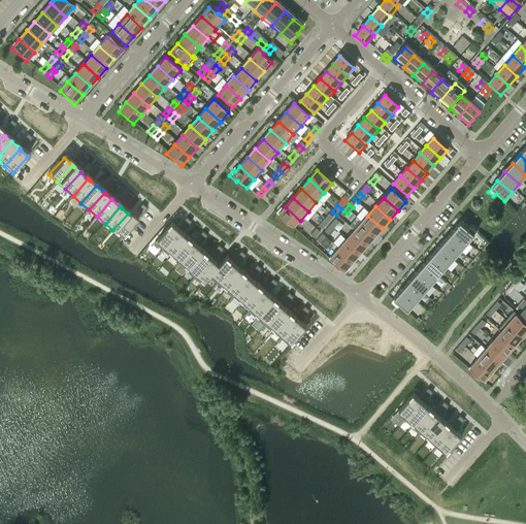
[(140,207),(134,214),(138,218),(144,211),(140,207)]
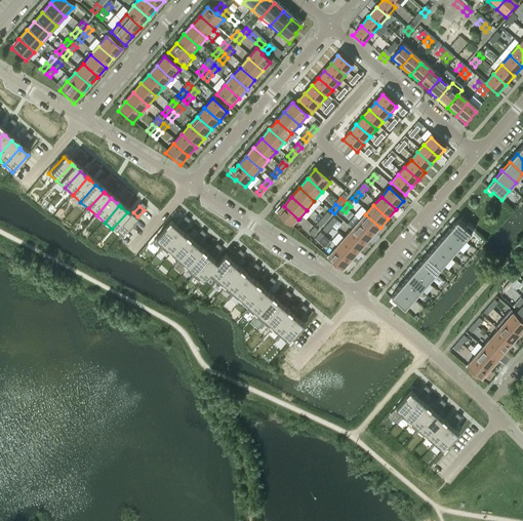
[(298,219),(284,206),(279,211),(278,210),(273,215),(281,223),(282,221),(290,228),(298,219)]
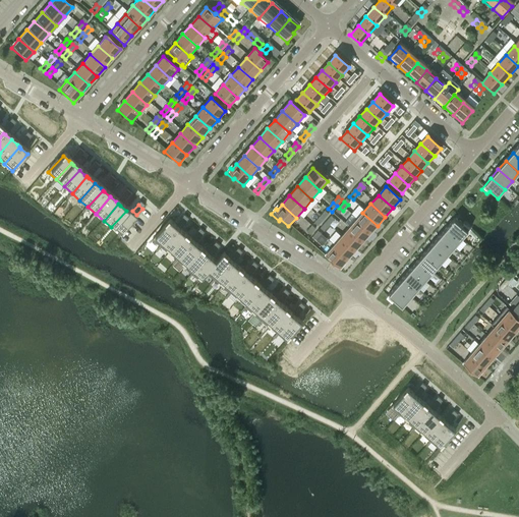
[(343,211),(339,208),(334,214),(337,217),(343,211)]
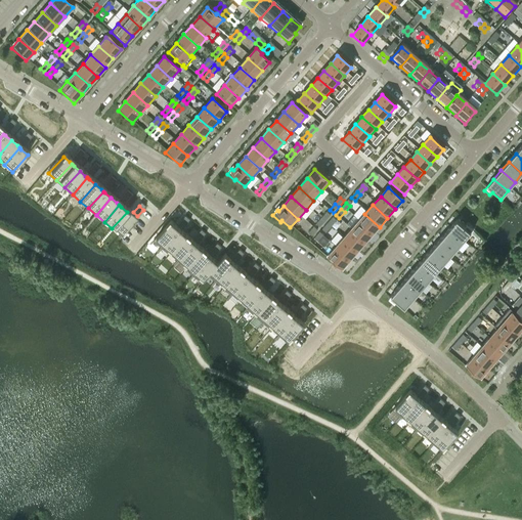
[(127,212),(112,228),(120,235),(135,219),(127,212)]
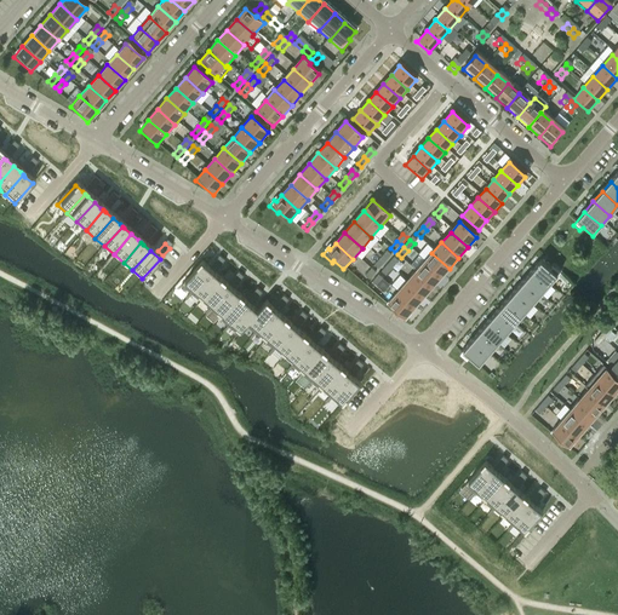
[(423,264),(440,279),(450,269),(431,253),(423,264)]
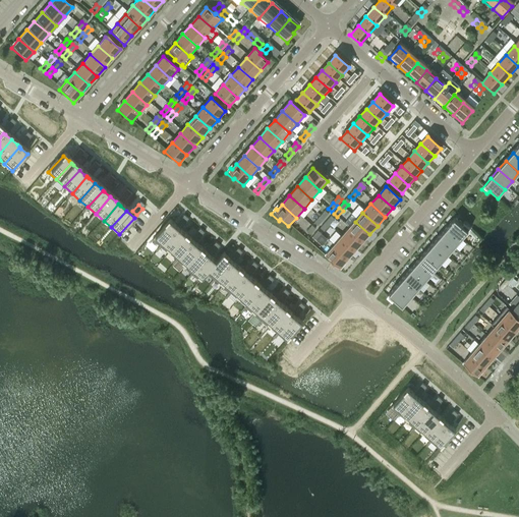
[(323,214),(318,220),(322,223),(327,217),(323,214)]
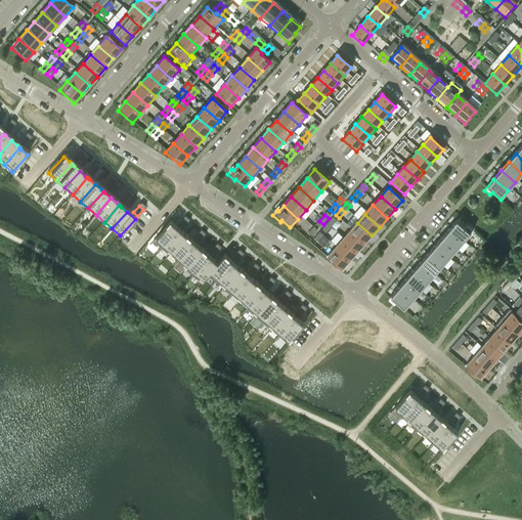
[(331,220),(325,226),(330,229),(335,223),(331,220)]
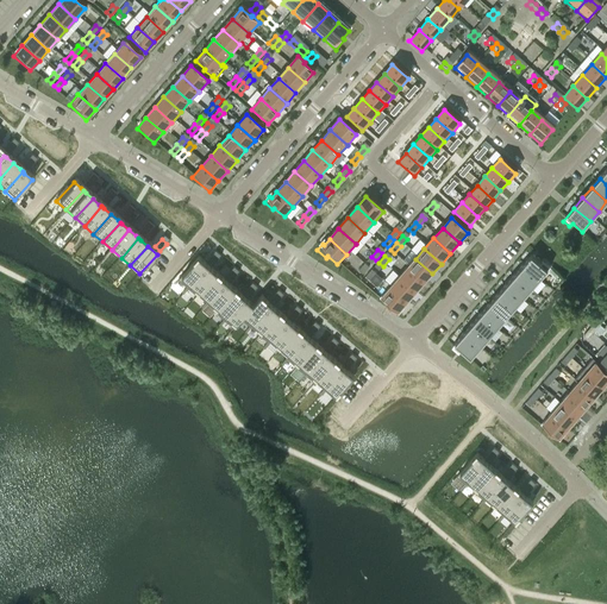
[(369,268),(376,260),(371,257),(365,264),(369,268)]
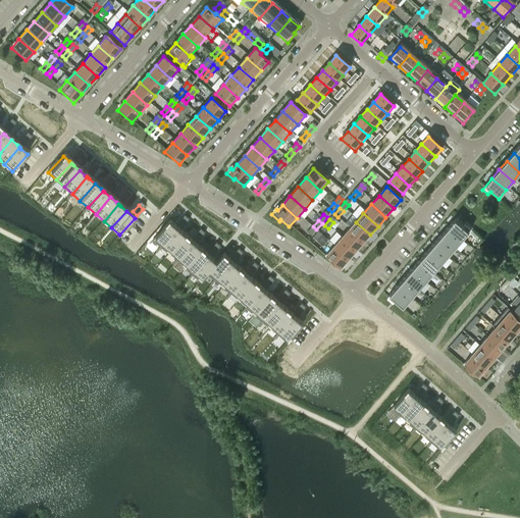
[(460,242),(470,230),(464,225),(461,228),(454,221),(447,230),(460,242)]
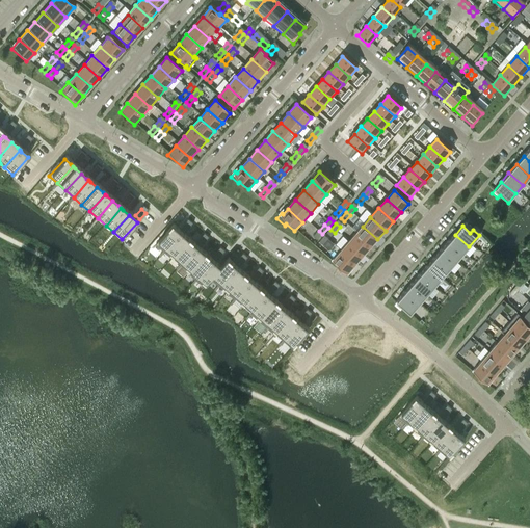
[(173,227),(157,244),(165,252),(181,234),(179,232),(173,227)]
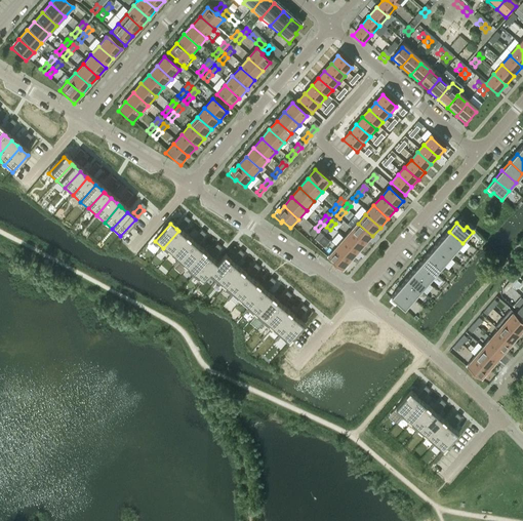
[(365,245),(372,236),(358,224),(350,232),(365,245)]
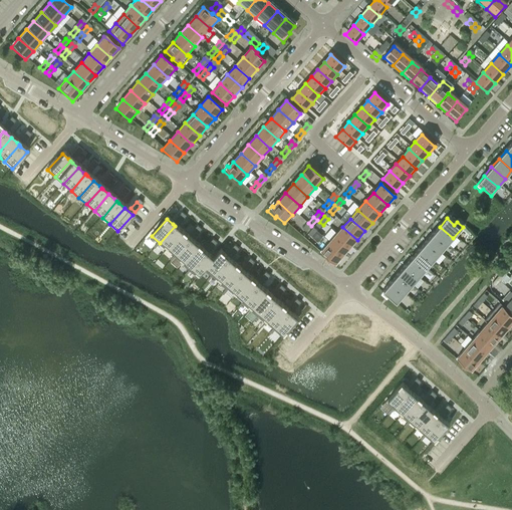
[(317,231),(323,225),(319,222),(314,228),(317,231)]
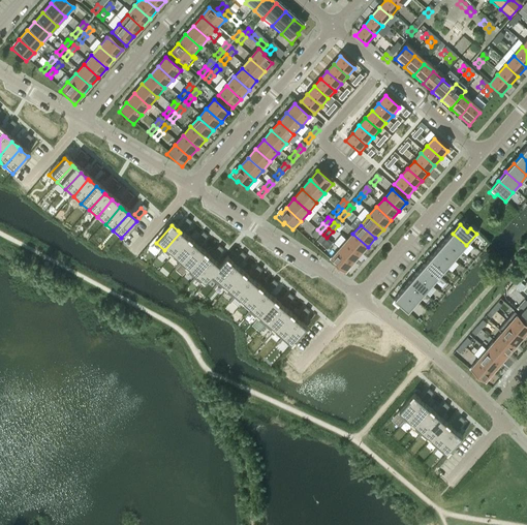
[(180,233),(164,250),(173,256),(187,240),(182,235),(180,233)]
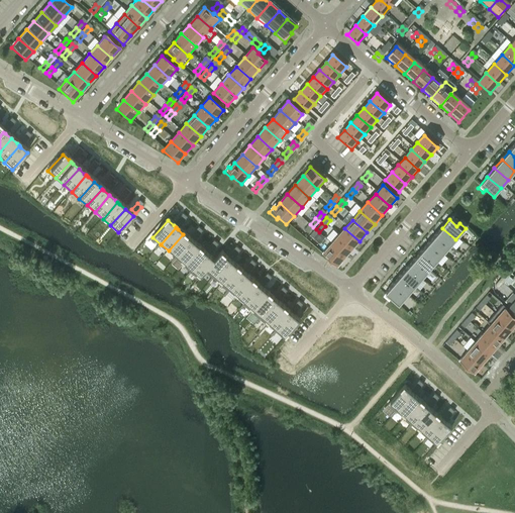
[(311,230),(308,227),(302,233),(306,236),(311,230)]
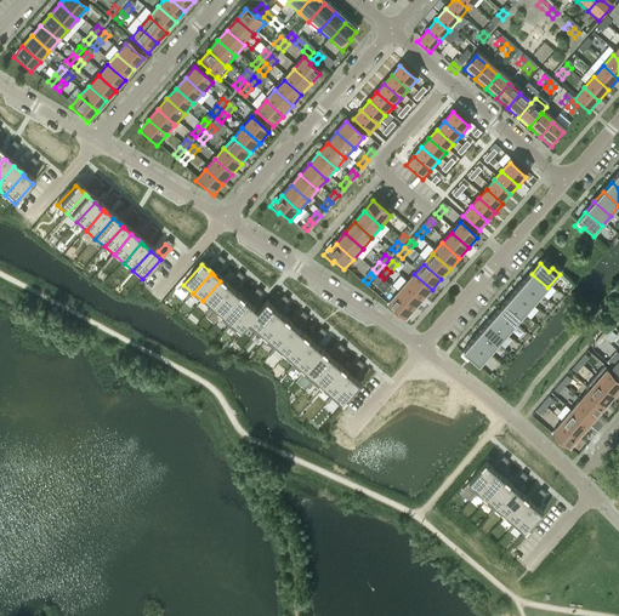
[(422,301),(432,290),(414,274),(405,285),(422,301)]
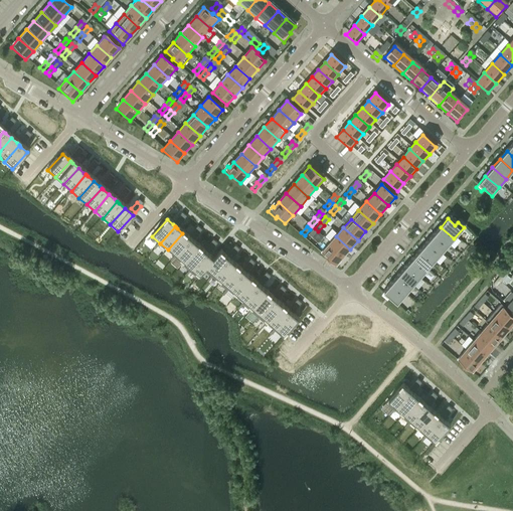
[(434,235),(447,247),(454,238),(441,227),(434,235)]
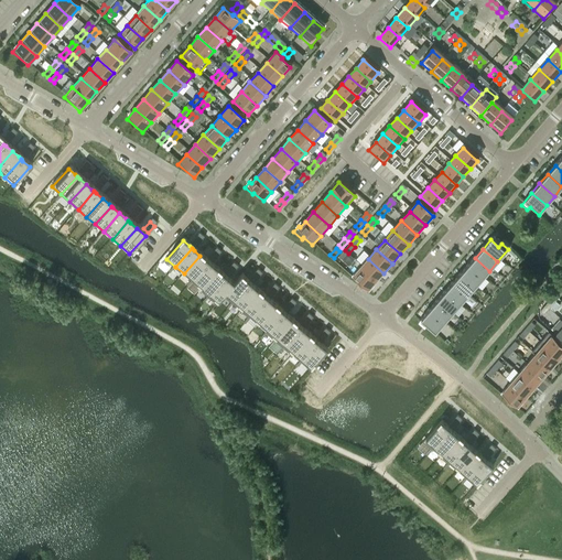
[(341,264),(346,257),(343,254),(336,260),(341,264)]
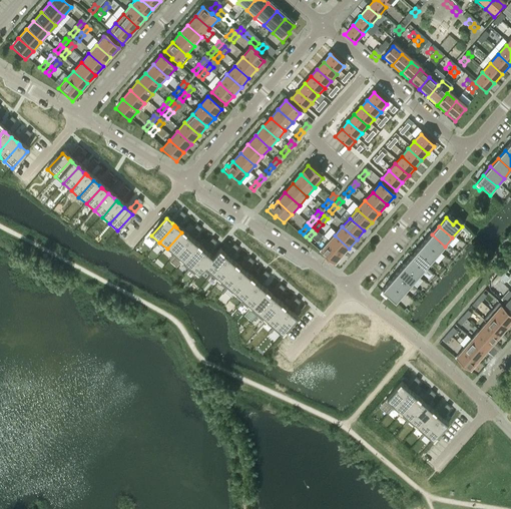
[(181,232),(167,248),(175,256),(189,239),(187,237),(181,232)]
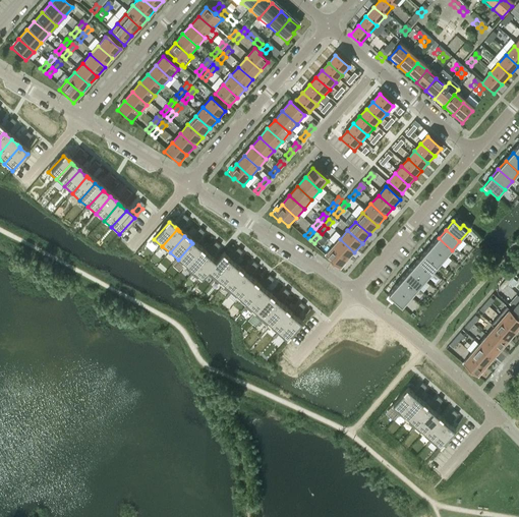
[(431,246),(445,259),(452,250),(439,238),(431,246)]
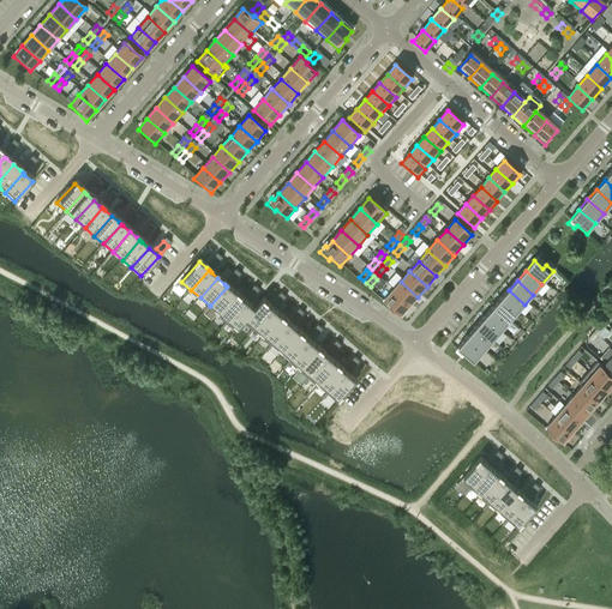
[(418,297),(401,282),(391,293),(409,307),(418,297)]
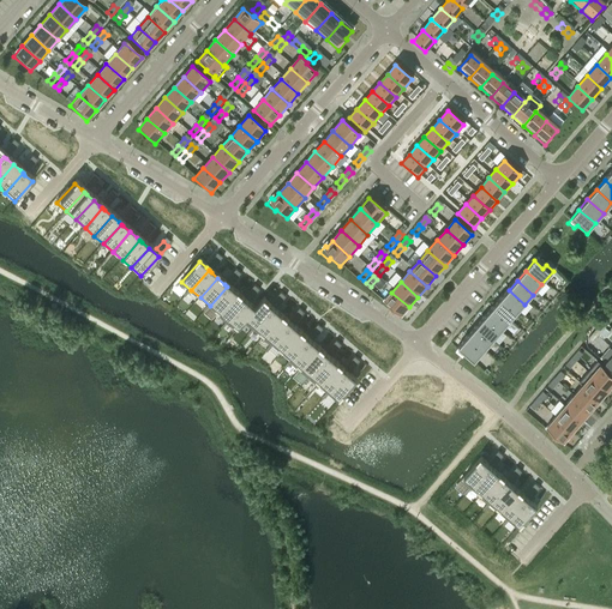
[(227,287),(210,306),(219,314),(237,294),(229,288),(227,287)]
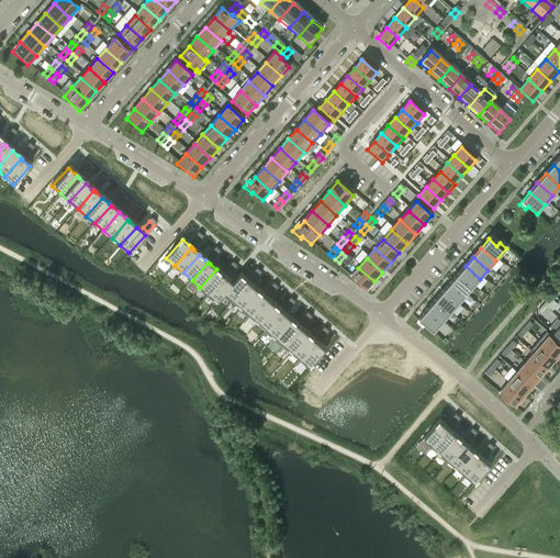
[(457,275),(472,288),(480,279),(466,266),(457,275)]
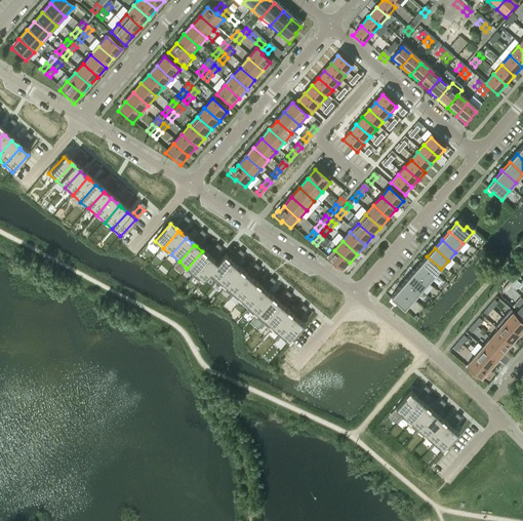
[(345,268),(350,263),(334,250),(327,258),(335,267),(334,268),(342,275),(347,269),(345,268)]
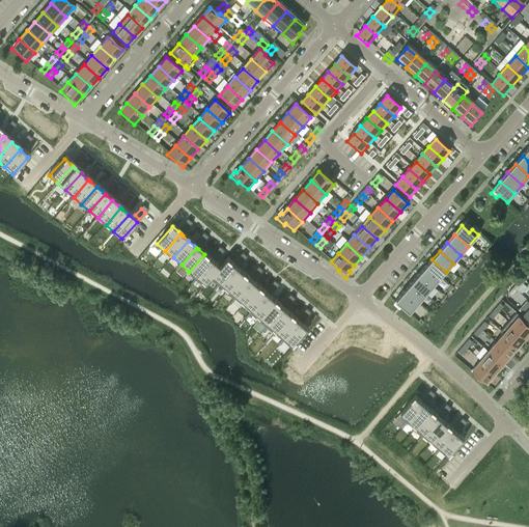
[(204,254),(189,272),(197,278),(212,261),(211,259),(204,254)]
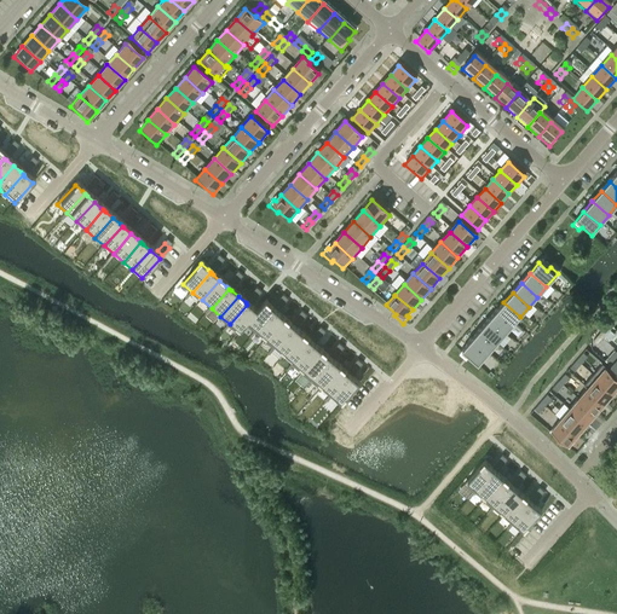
[(503,302),(495,312),(512,326),(520,317),(503,302)]
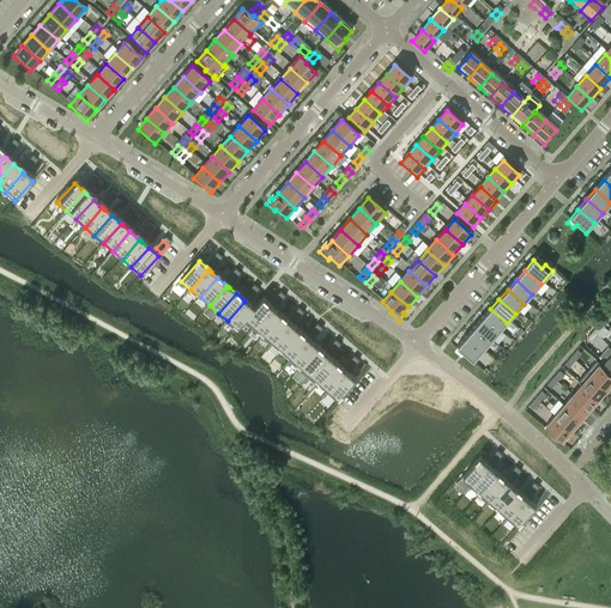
[(255,310),(246,321),(254,328),(271,309),(270,306),(262,301),(254,310),(255,310)]
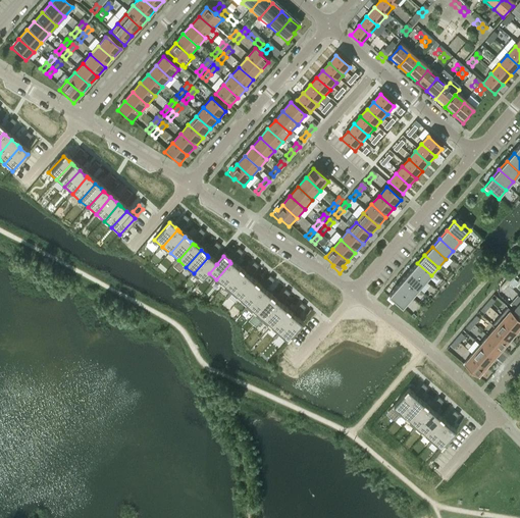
[(208,257),(194,273),(202,281),(209,273),(217,264),(216,264),(210,259),(208,257)]
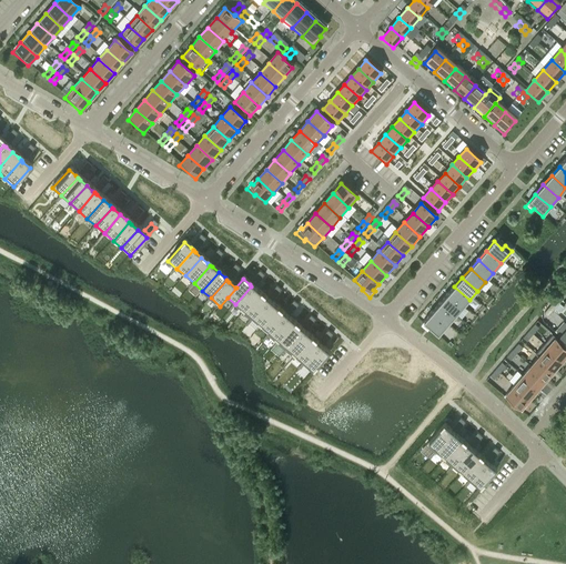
[(251,286),(235,304),(244,312),(260,294),(253,289),(251,286)]
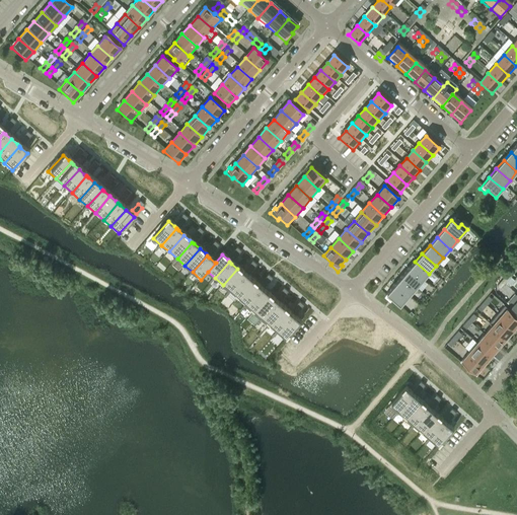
[(429,274),(415,262),(408,271),(422,282),(429,274)]
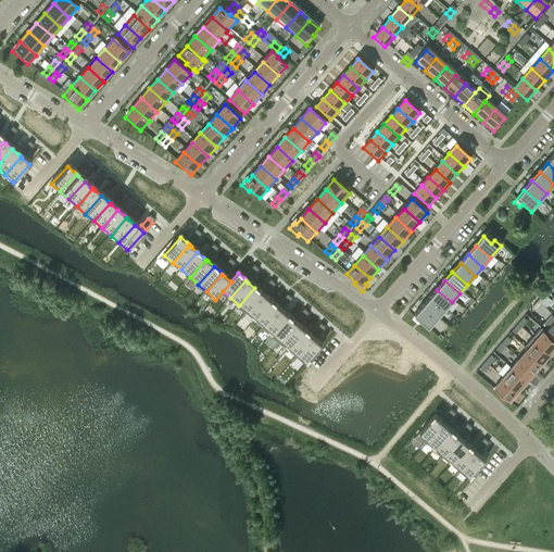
[(254,288),(239,305),(247,313),(263,295),(261,293),(254,288)]
